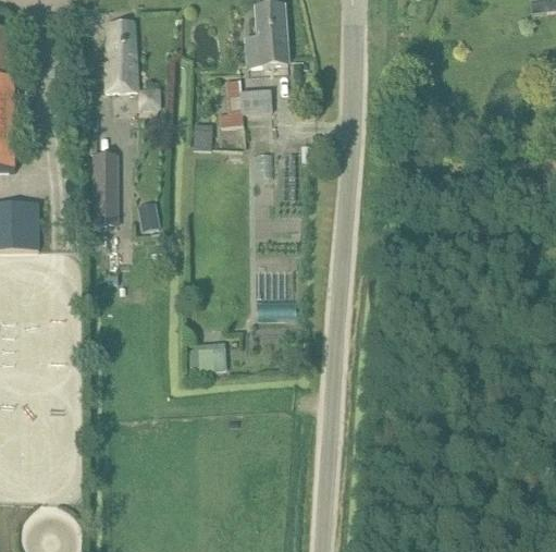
[(532,0),(533,12),(546,11),(544,0),(532,0)]
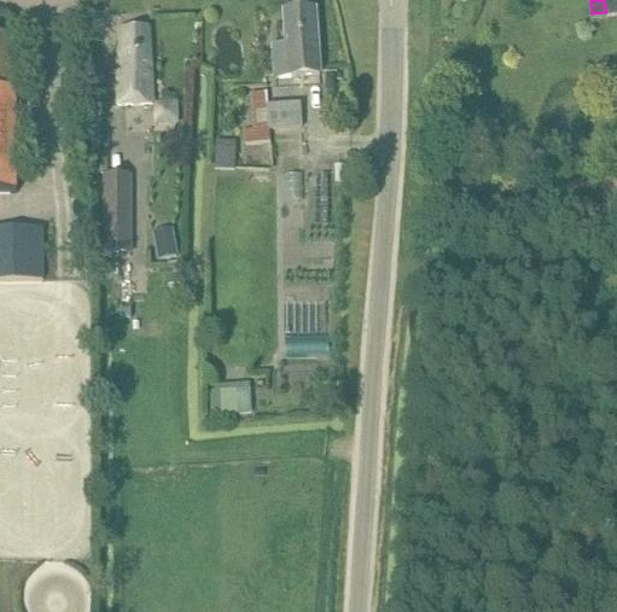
[(277,74),(297,71),(321,70),(316,5),(286,6),(289,41),(275,41),(277,74)]
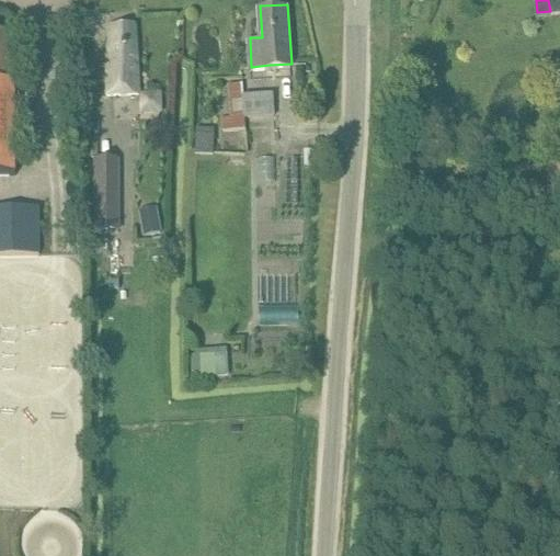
[(110,41),(109,66),(109,90),(139,90),(137,42),(136,20),(111,22),(111,41),(110,41)]
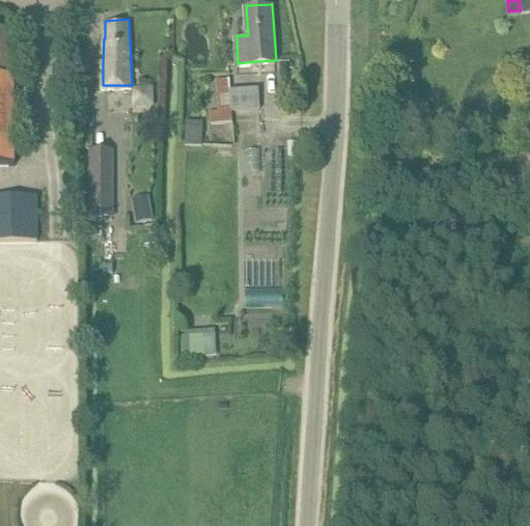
[(0,237),(11,237),(37,237),(37,181),(37,160),(16,160),(15,74),(14,74),(14,26),(0,25),(0,237)]
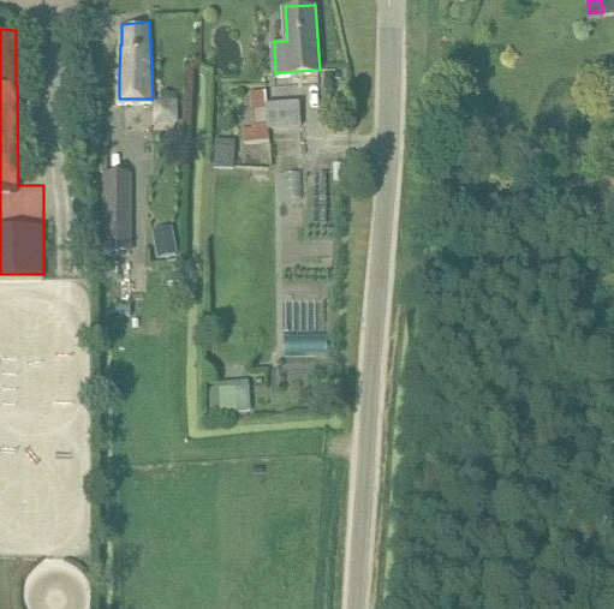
[(254,124),(245,124),(245,139),(269,138),(269,126),(299,125),(299,102),(266,103),(266,88),(251,88),(254,124)]
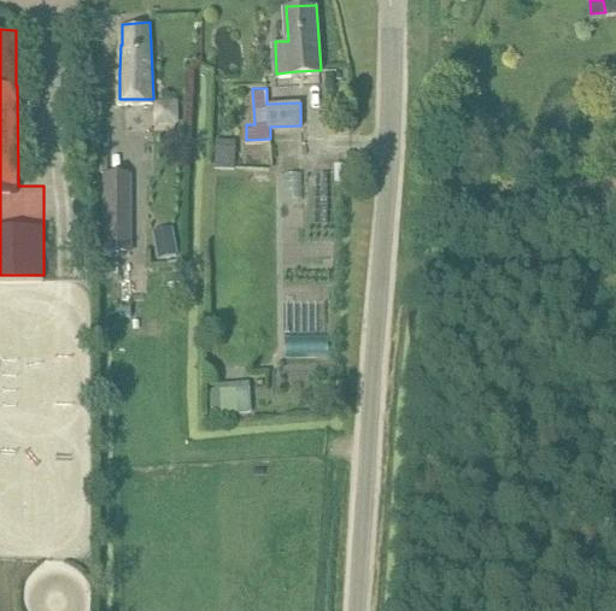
[(180,99),(156,100),(157,124),(181,123),(180,99)]
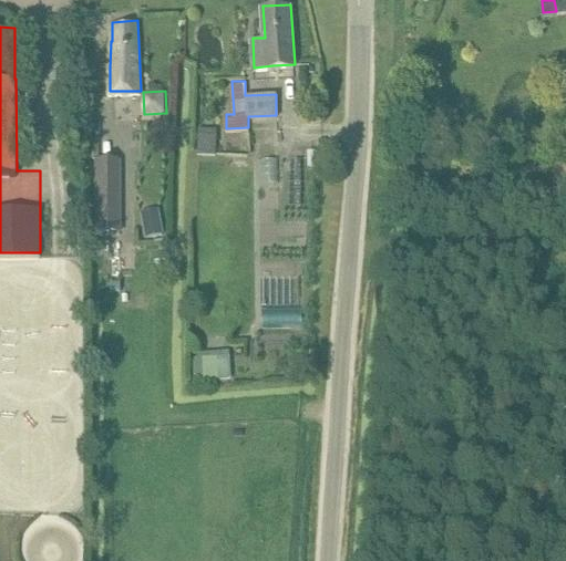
[(198,133),(198,151),(216,151),(216,133),(198,133)]
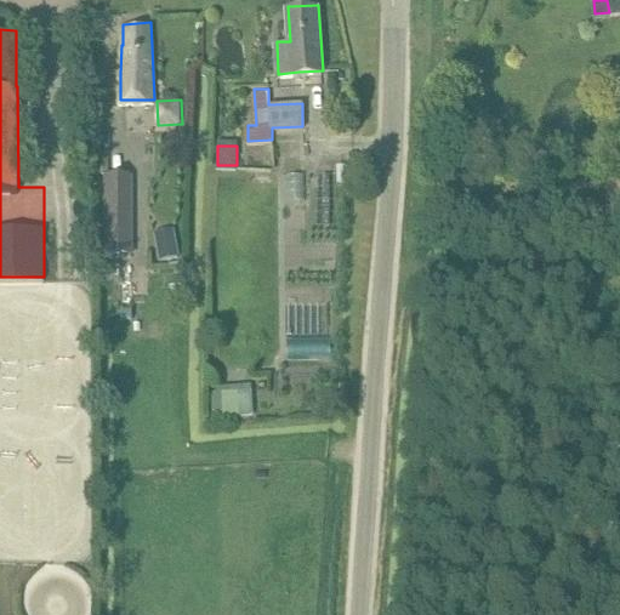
[(131,172),(104,172),(106,251),(132,251),(131,172)]
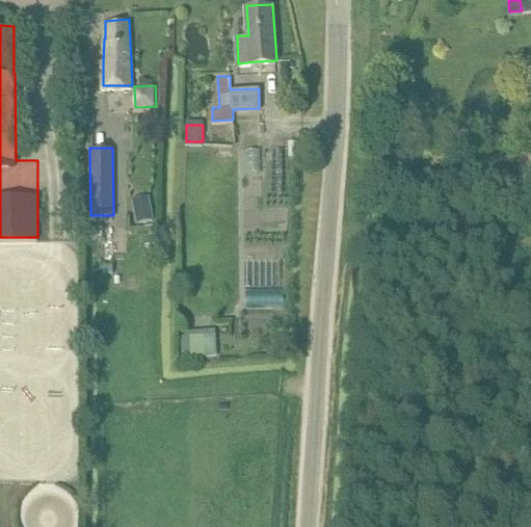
[(150,192),(134,195),(138,219),(154,217),(150,192)]
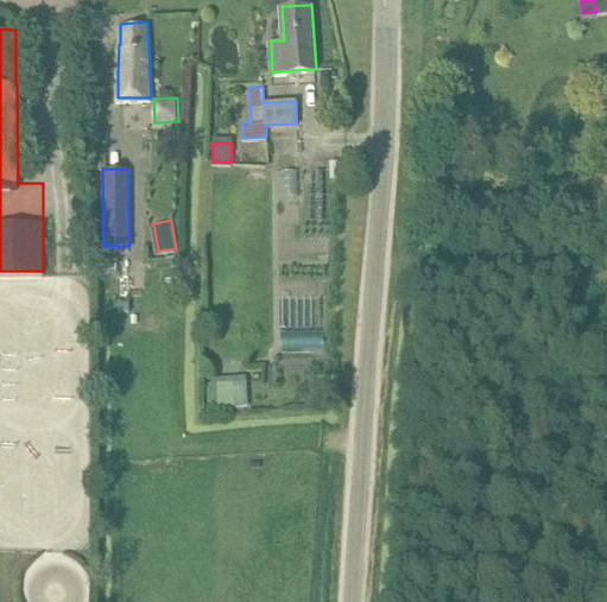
[(215,404),(250,400),(247,372),(213,374),(215,404)]
